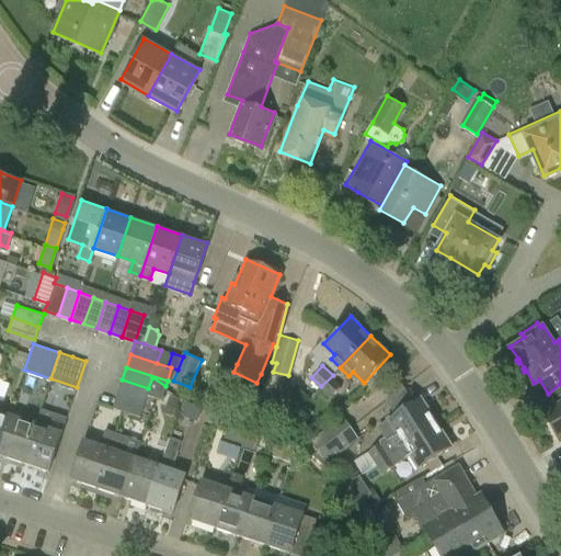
[(342,383),(333,375),(321,386),(330,395),(342,383)]
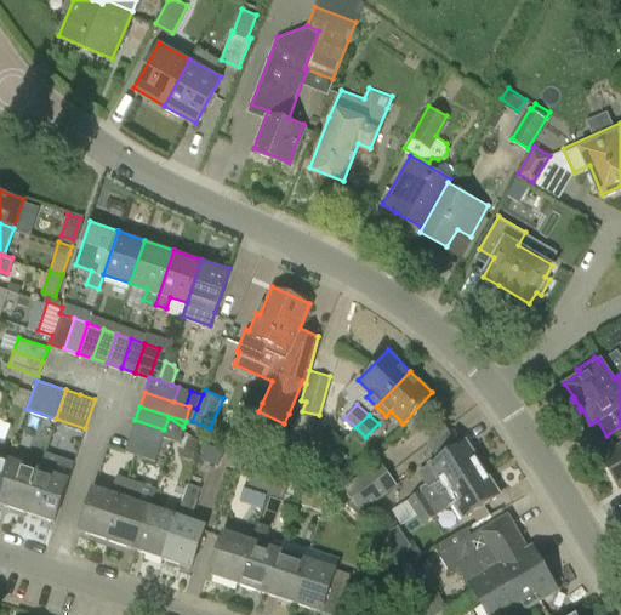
[(164,430),(135,420),(131,434),(160,444),(164,430)]
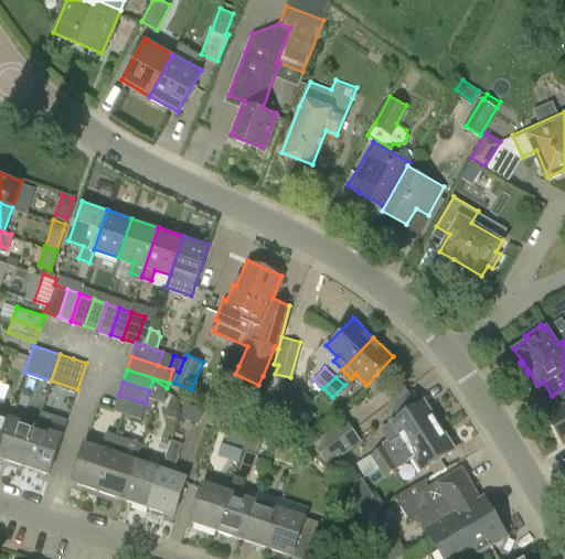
[(141,417),(146,404),(119,395),(115,408),(141,417)]
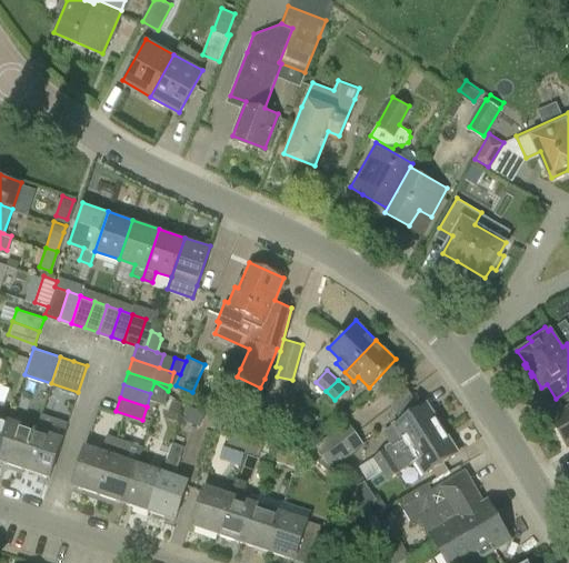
[(0,400),(0,454),(11,420),(0,415),(5,401),(0,400)]
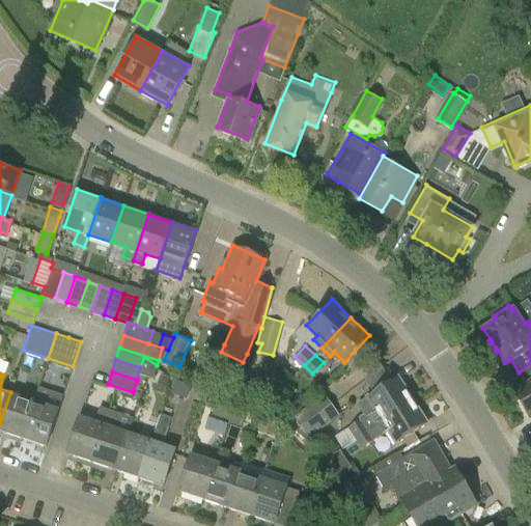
[(359,400),(367,414),(361,417),(350,424),(356,434),(413,398),(398,376),(359,400)]
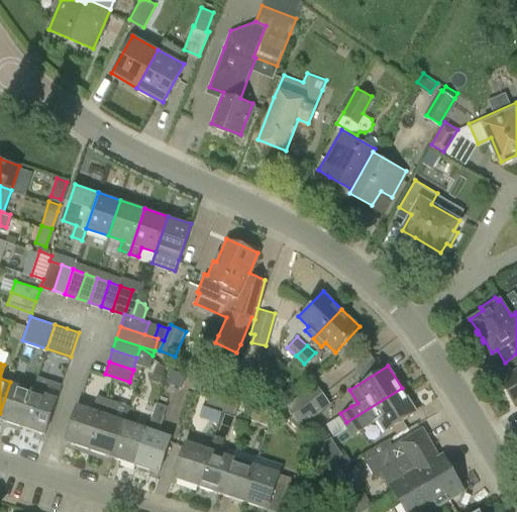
[(516,368),(501,378),(516,403),(516,402),(516,368)]
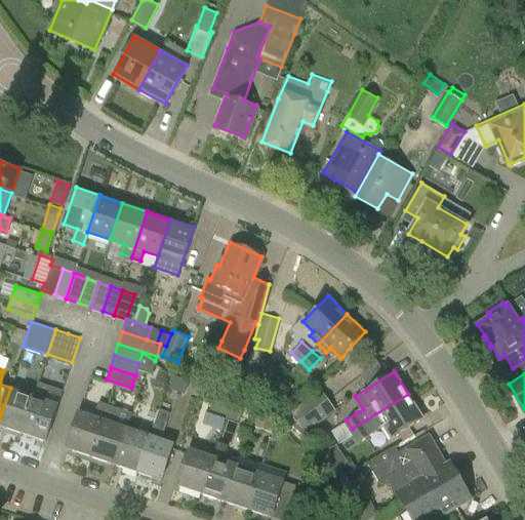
[(34,396),(23,431),(46,439),(57,404),(43,399),(48,385),(39,381),(34,396)]
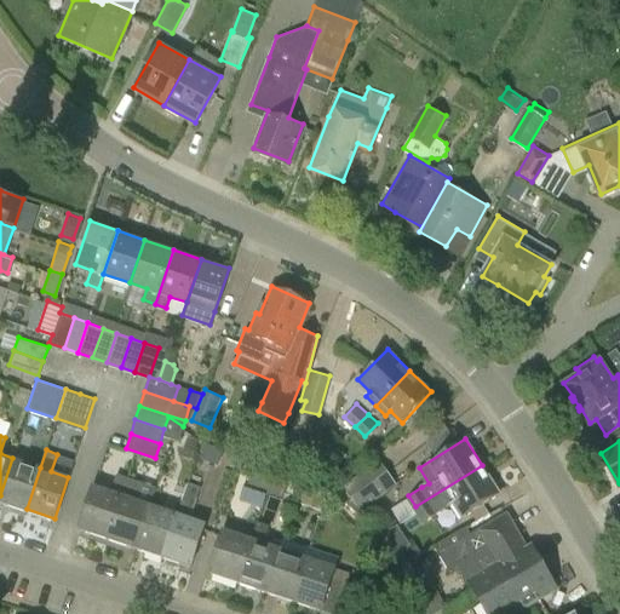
[(280,474),(303,480),(308,463),(285,457),(280,474)]
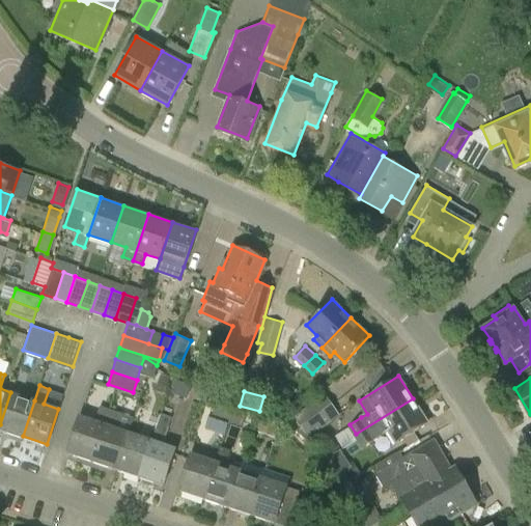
[(10,392),(0,424),(0,427),(23,436),(34,400),(25,397),(10,392)]
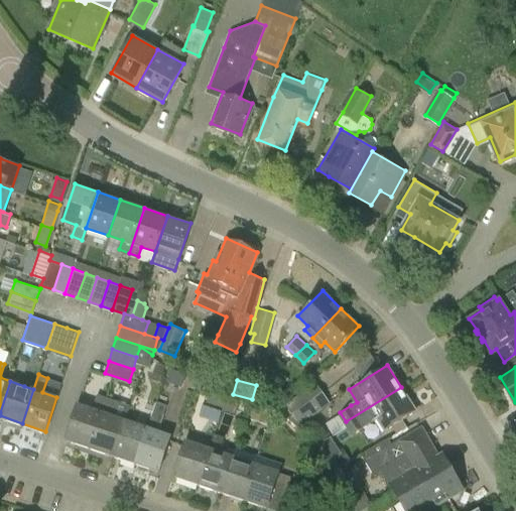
[(281,405),(289,416),(323,392),(314,381),(297,394),(281,405)]
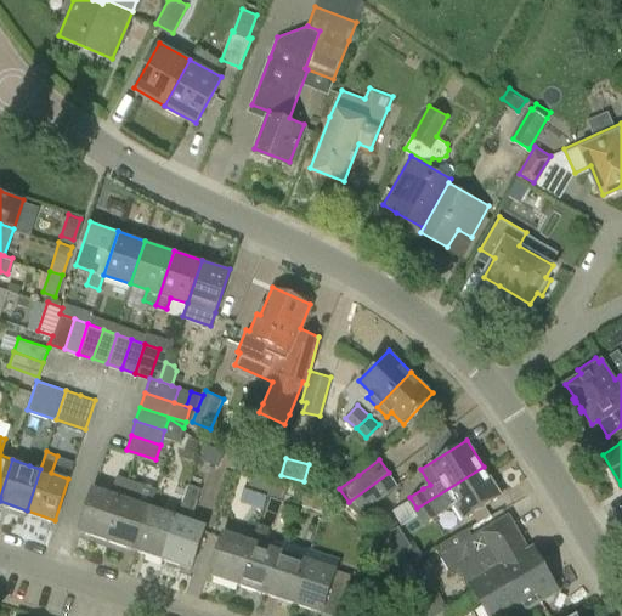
[(424,520),(437,512),(451,504),(456,501),(464,515),(501,493),(484,467),(417,508),(424,520)]
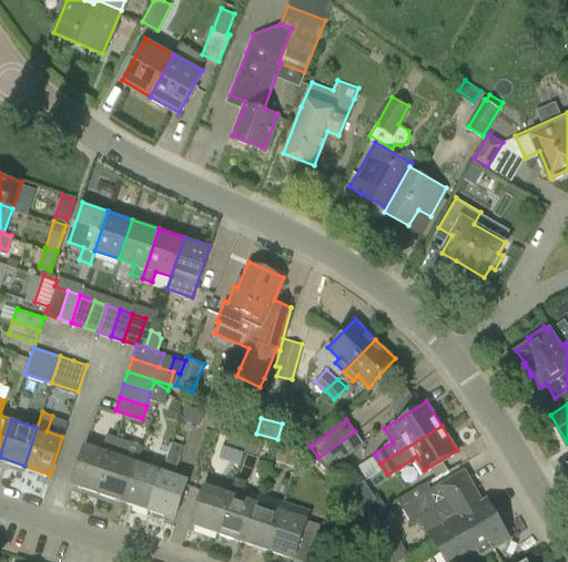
[(230,431),(226,442),(245,449),(253,451),(256,440),(230,431)]
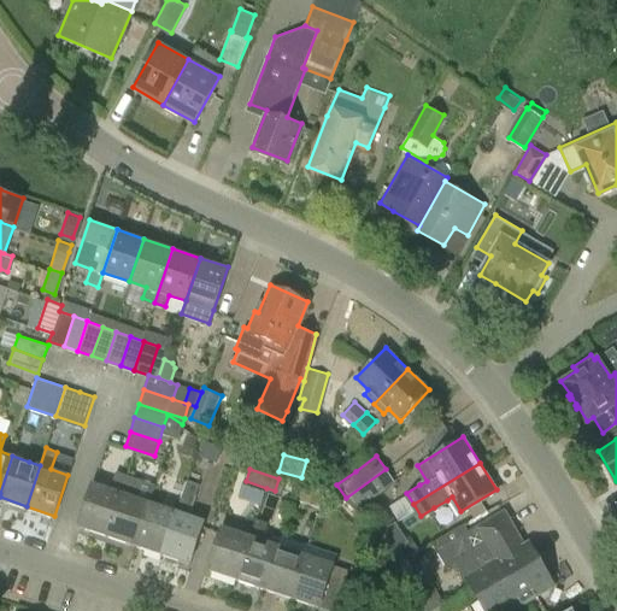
[(392,479),(386,469),(346,498),(353,507),(392,479)]
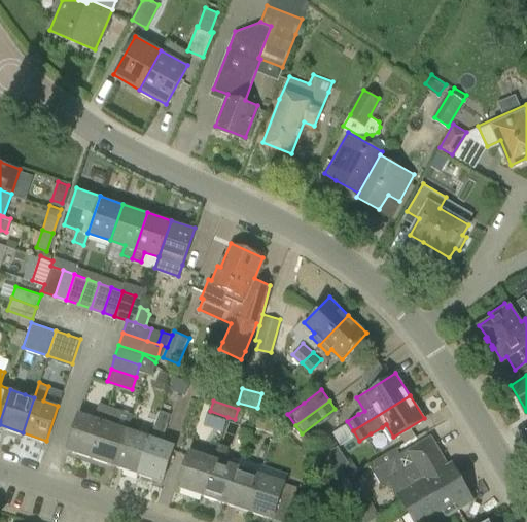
[(68,448),(91,456),(108,405),(99,402),(94,417),(80,413),(68,448)]
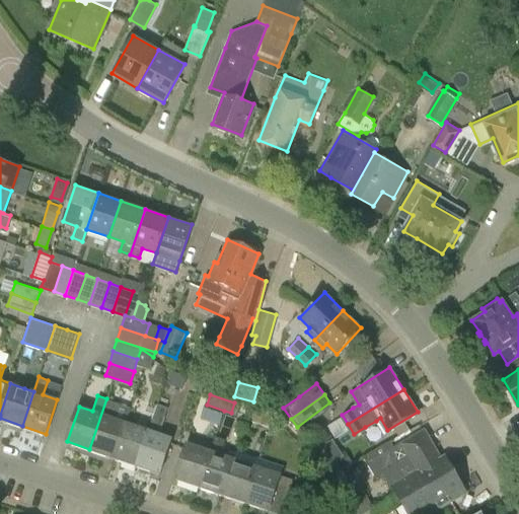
[(106,398),(89,449),(114,456),(125,422),(112,417),(117,401),(106,398)]
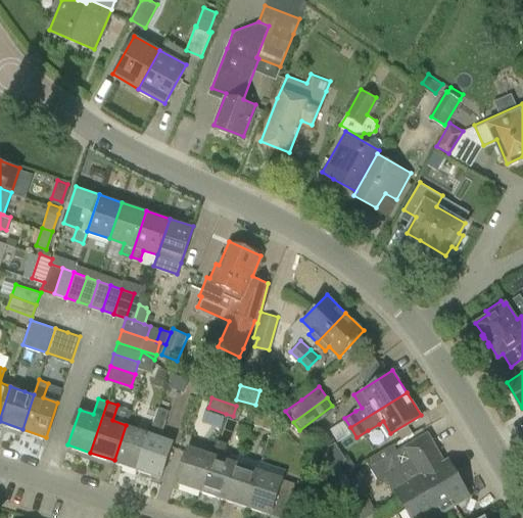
[(157,405),(149,432),(137,468),(160,475),(172,440),(160,436),(169,409),(157,405)]
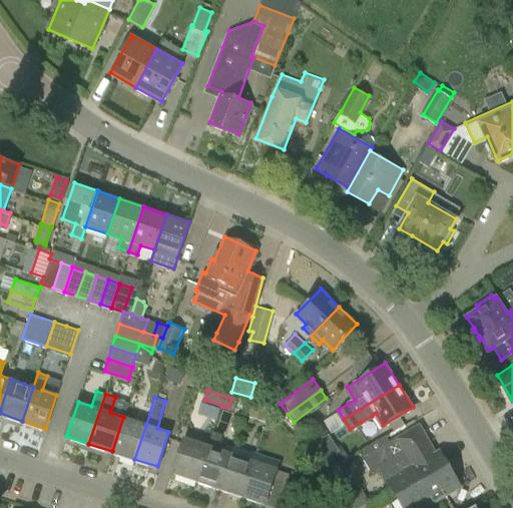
[(249,415),(268,421),(271,412),(252,406),(249,415)]
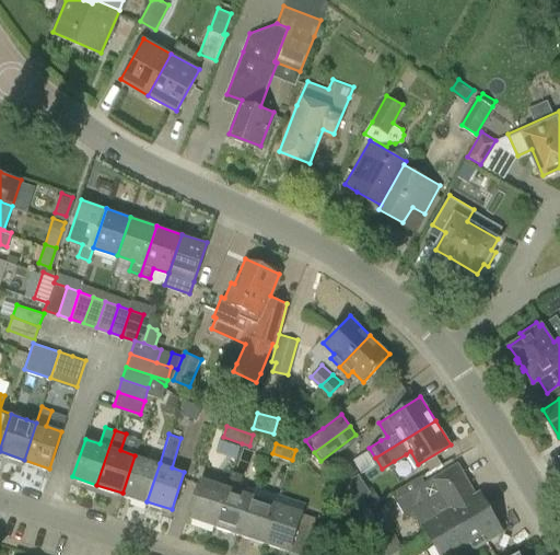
[(147,501),(160,463),(135,455),(123,493),(147,501)]
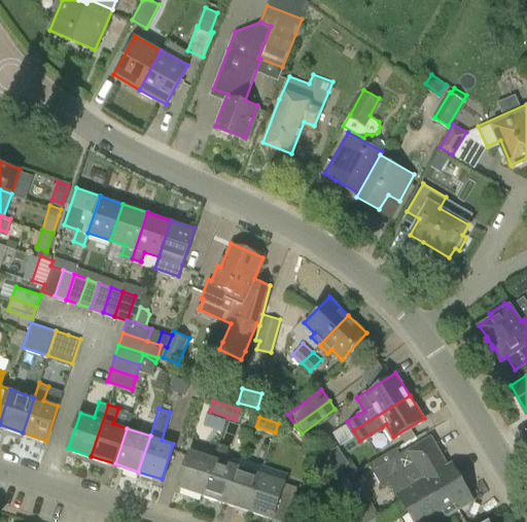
[(420,442),(416,435),(395,447),(370,462),(382,484),(389,480),(401,499),(430,483),(432,487),(457,473),(452,462),(448,464),(430,435),(420,442)]
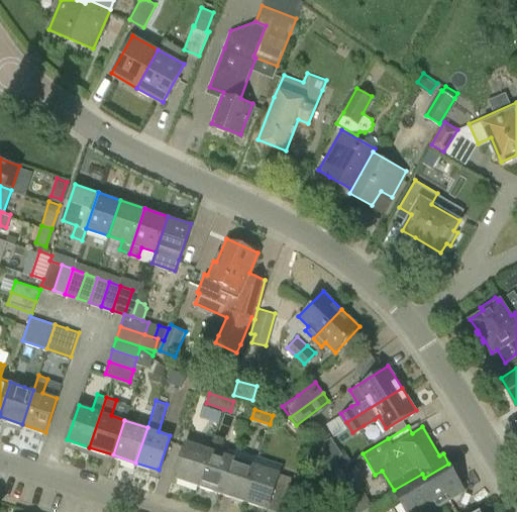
[(221,492),(232,456),(219,452),(225,435),(214,431),(208,448),(210,449),(198,484),(221,492)]
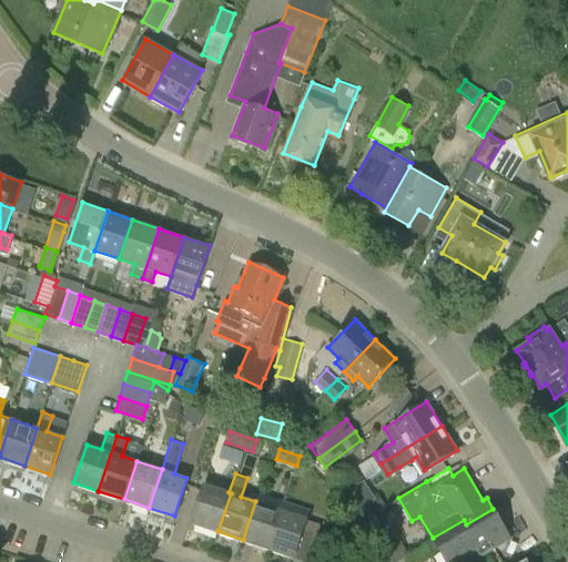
[(217,531),(231,493),(229,492),(205,484),(192,522),(217,531)]
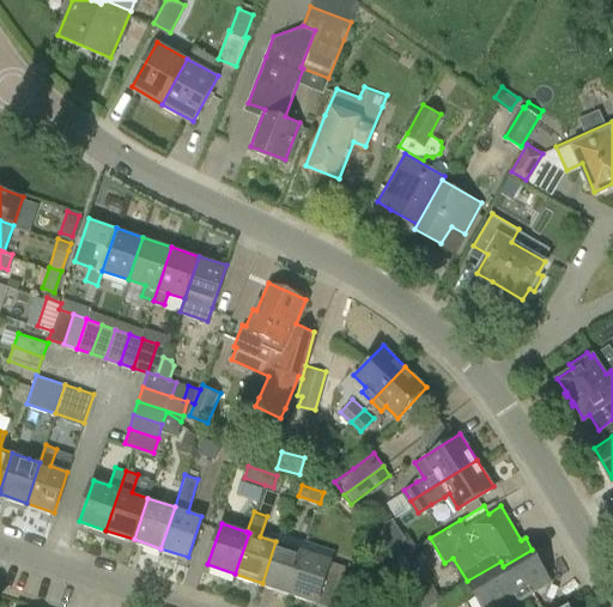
[(289,592),(303,551),(275,541),(262,583),(289,592)]
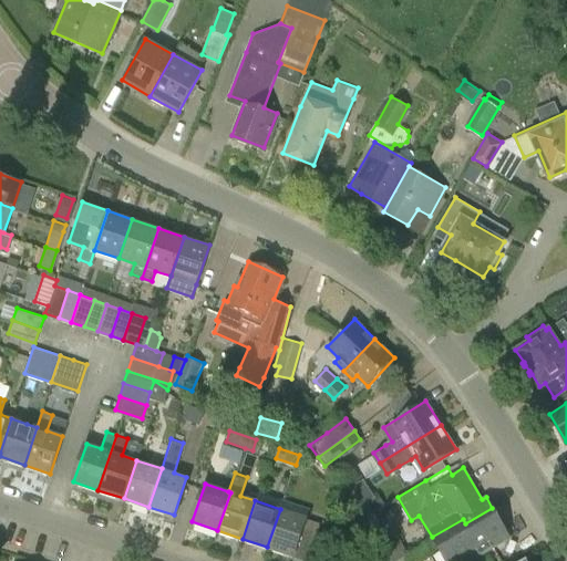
[(447,560),(464,560),(508,534),(492,508),(465,523),(463,519),(432,537),(433,539),(409,553),(408,551),(393,560),(392,560),(413,560),(440,546),(447,560)]
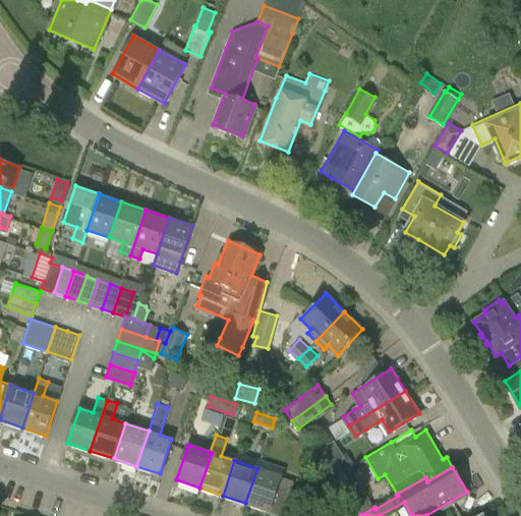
[(293,480),(257,468),(245,503),(270,511),(274,500),(285,504),(293,480)]
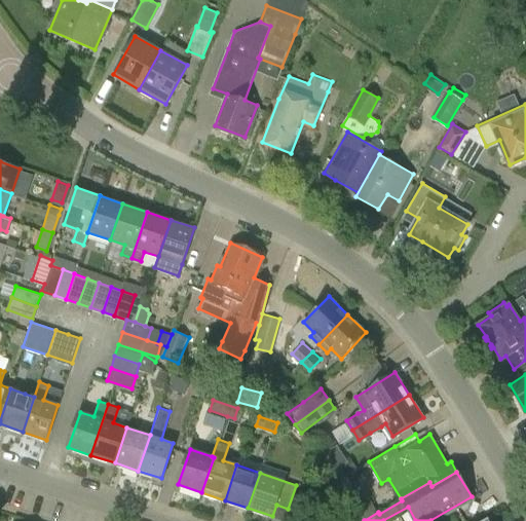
[(354,505),(365,520),(378,512),(369,495),(354,505)]
